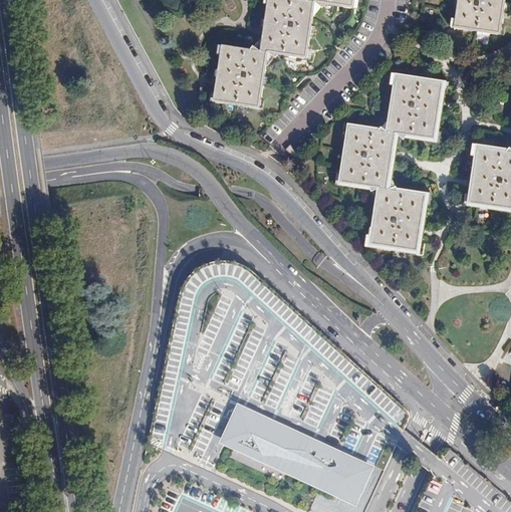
[(214,100),(255,107),(256,98),(259,98),(265,61),(262,60),(264,51),(272,56),(276,53),(302,56),(303,48),(306,48),(310,16),(312,16),(318,7),(319,7),(322,2),(349,6),(349,0),(267,0),(267,4),(264,4),(262,22),(258,41),(255,41),(252,46),(250,45),(247,48),(222,44),(220,54),(217,53),(215,72),(212,91),(215,91),(214,100)]
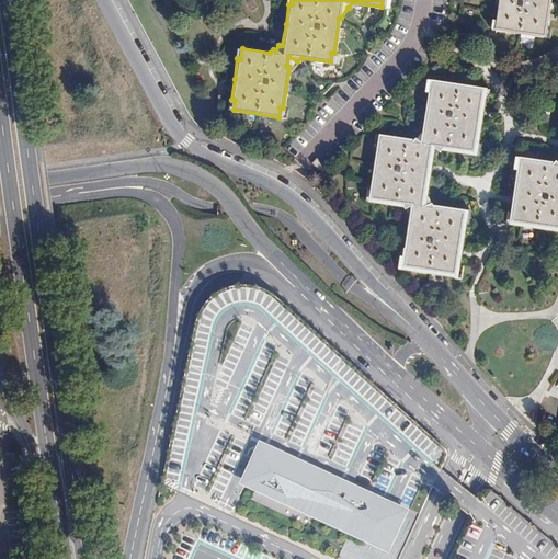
[(496,29),(541,36),(543,26),(545,26),(547,8),(548,0),(496,0),(493,19),(497,19),(496,29)]
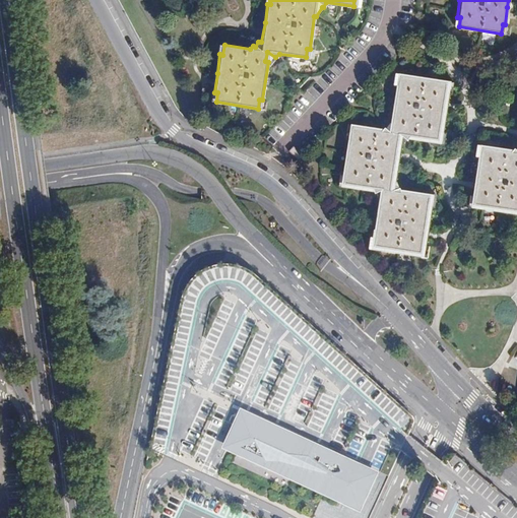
[(373,246),(419,254),(424,227),(429,196),(399,191),(398,189),(396,188),(395,184),(391,181),(395,152),(398,134),(405,139),(408,135),(437,140),(442,109),(445,83),(398,76),(391,123),(389,122),(384,126),(383,126),(379,131),(350,126),(342,184),(371,188),(372,192),(374,192),(376,198),(380,199),(373,246)]
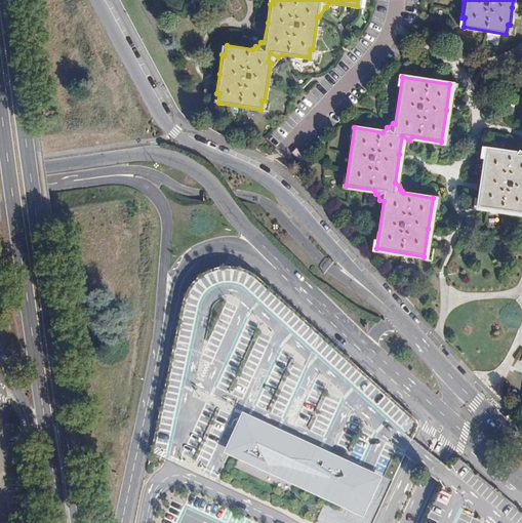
[(299,161),(305,156),(293,146),(289,151),(299,161)]
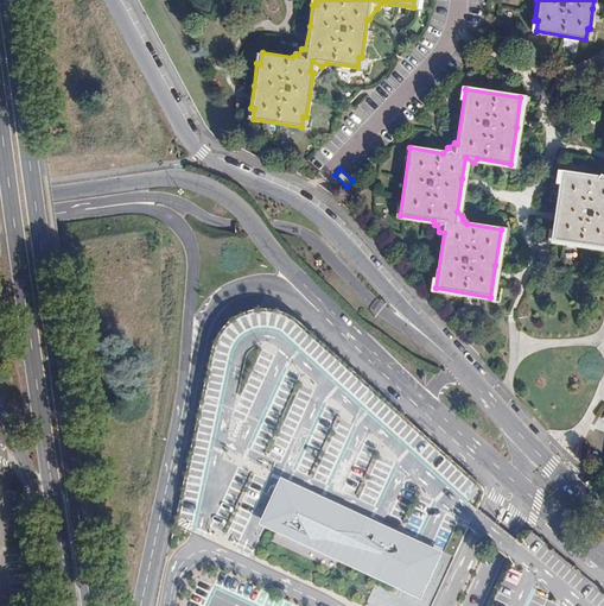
[(552,239),(603,247),(603,176),(599,172),(595,178),(561,174),(555,213),(552,239)]
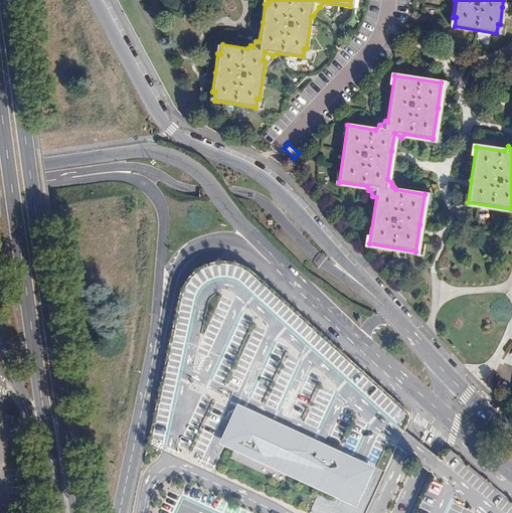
[(234,401),(216,442),(353,505),(372,466),(234,401)]
